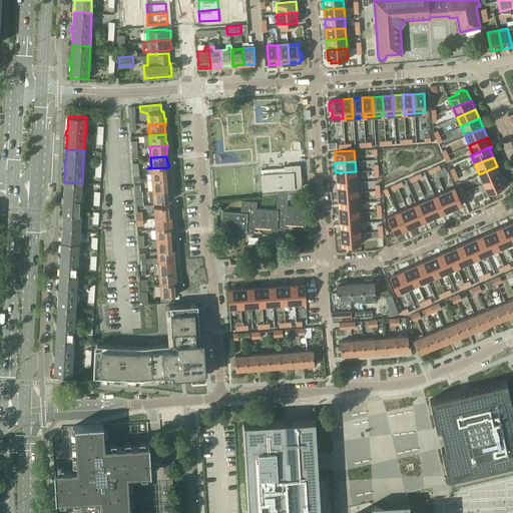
[(263,195),(278,193),(289,192),(297,192),(297,187),(302,187),(300,166),(300,165),(285,166),(285,172),(262,174),(263,195)]
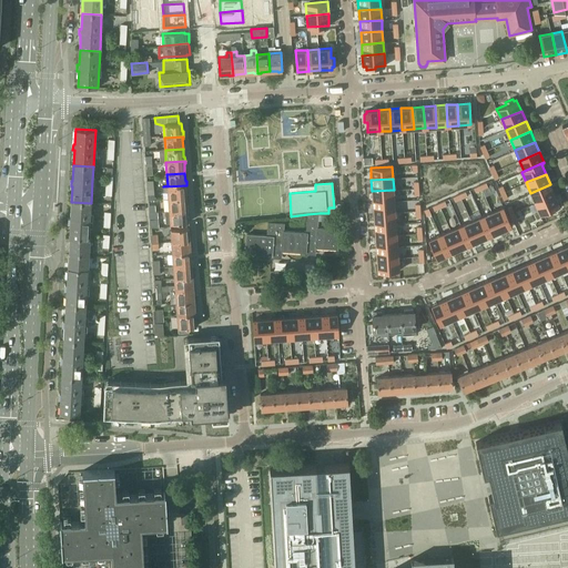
[(550,184),(530,193),(535,203),(555,194),(550,184)]
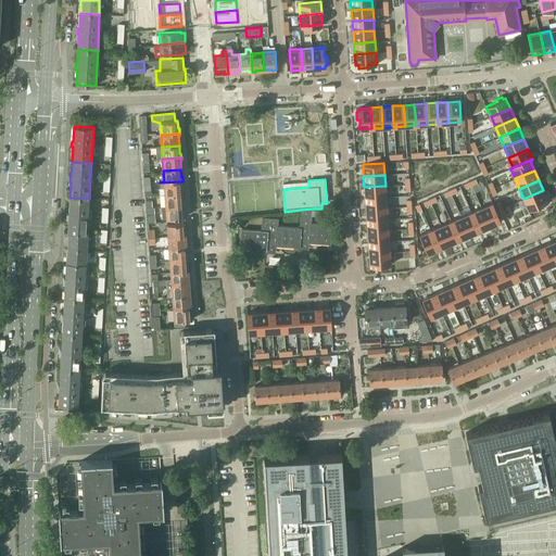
[(164,187),(165,194),(182,193),(181,184),(182,184),(182,181),(160,182),(160,188),(164,187)]
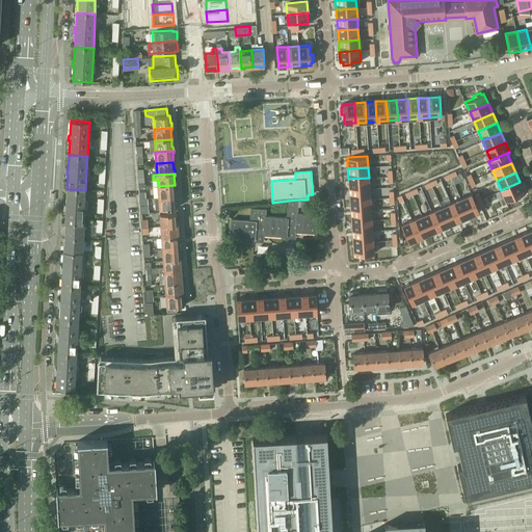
[(369,178),(348,179),(349,190),(369,188),(369,178)]
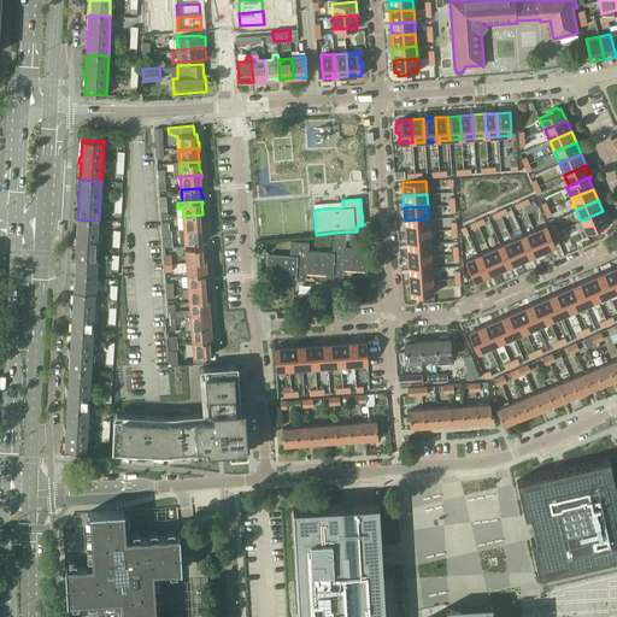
[(603,211),(581,221),(586,233),(597,228),(598,231),(606,228),(605,224),(607,223),(603,211)]
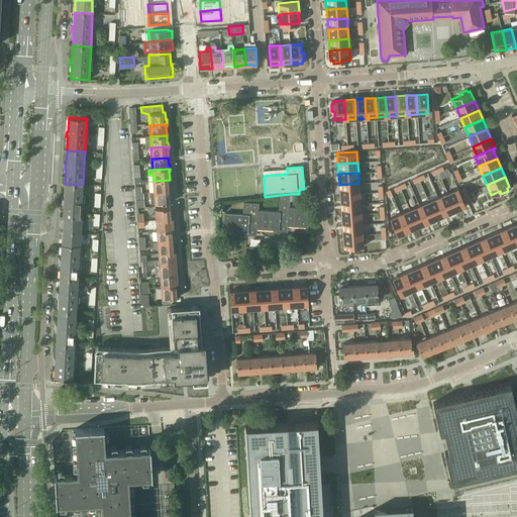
[(150,192),(172,190),(172,187),(171,187),(170,180),(153,181),(154,191),(150,192)]
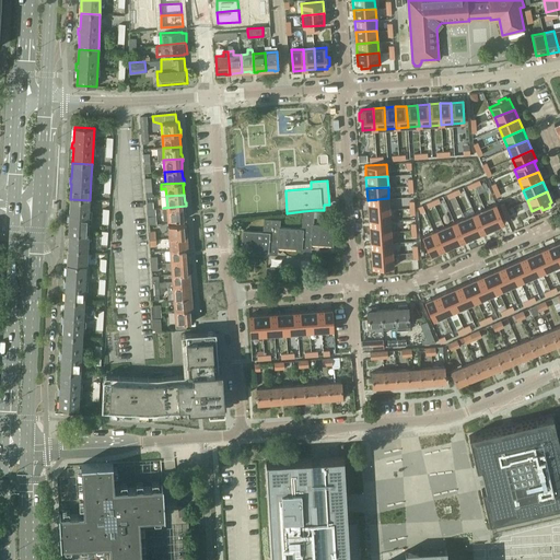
[(388,198),(368,200),(369,211),(389,209),(388,198)]
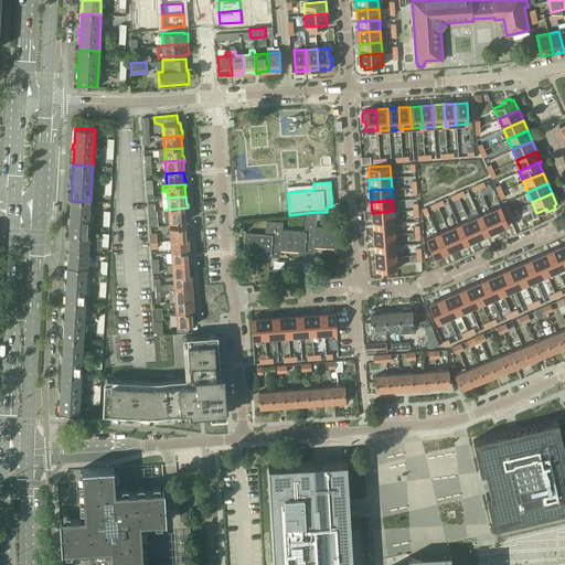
[(68,237),(70,237),(88,238),(91,202),(71,201),(70,215),(68,215),(68,221),(70,222),(68,237)]
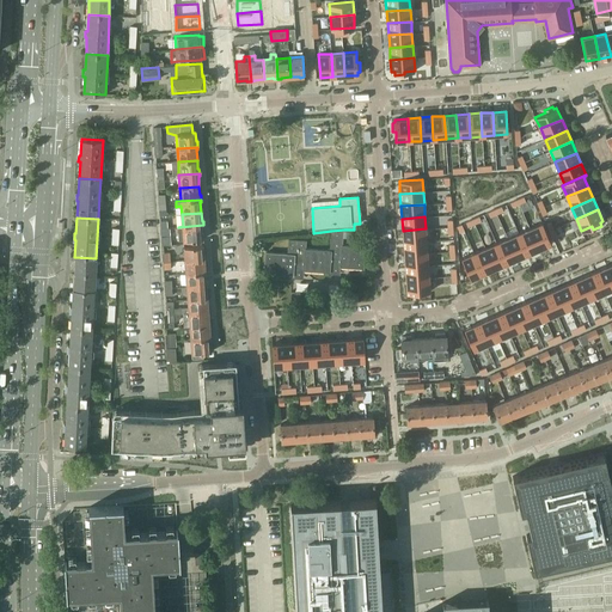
[(542,222),(530,228),(539,250),(551,244),(542,222)]
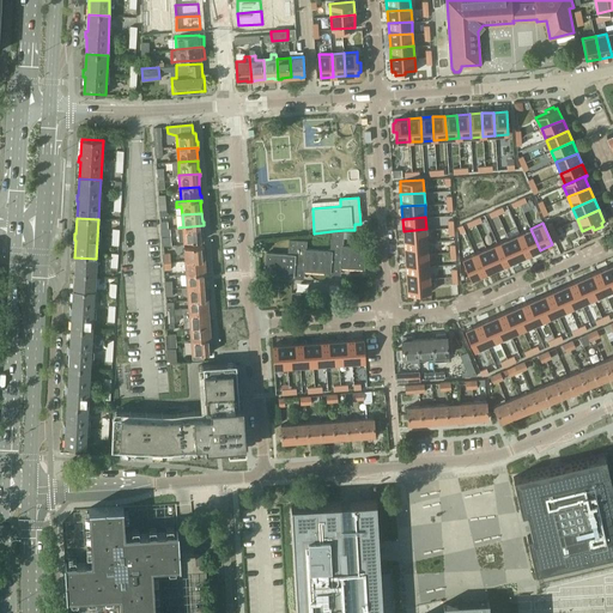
[(204,225),(178,228),(180,242),(204,240),(202,230),(204,229),(204,225)]
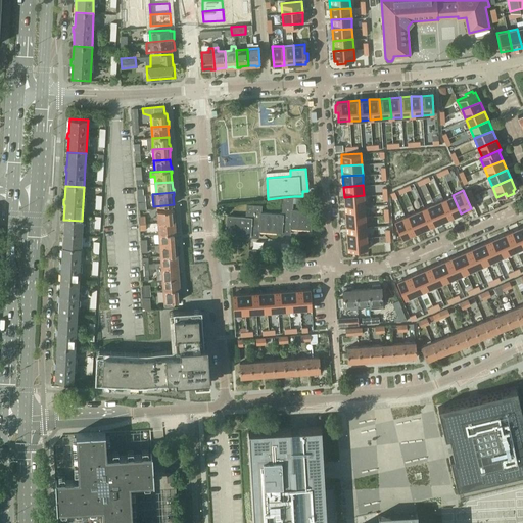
[(364,195),(344,197),(344,207),(365,206),(364,195)]
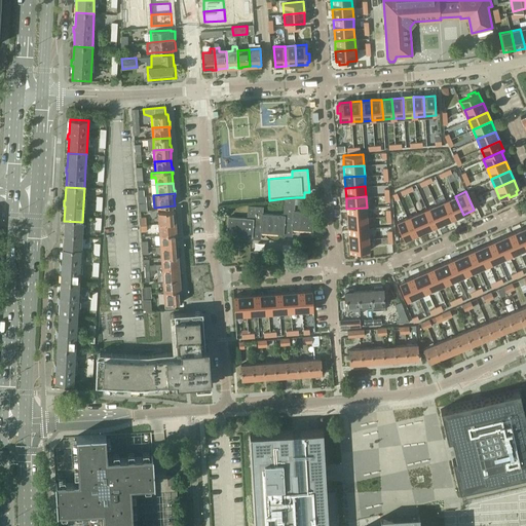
[(455,196),(446,200),(454,219),(463,215),(455,196)]
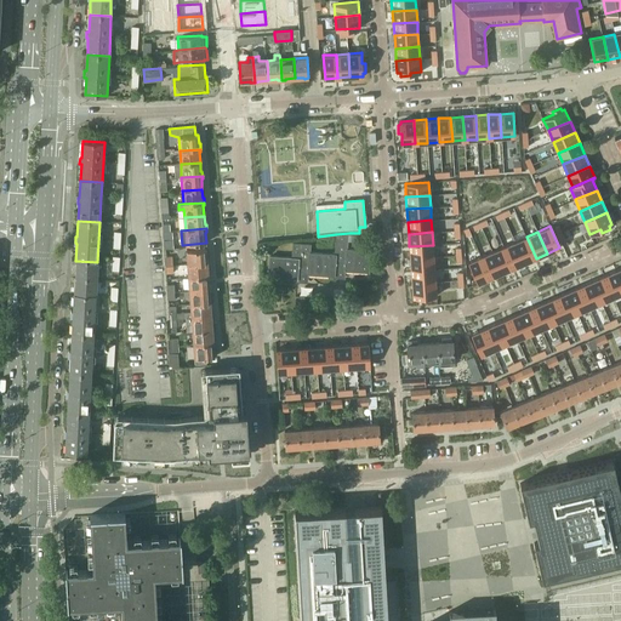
[(349,233),(336,234),(336,235),(337,235),(336,255),(311,252),(311,244),(312,244),(292,243),(291,257),(269,256),(268,277),(297,279),(297,272),(308,273),(334,275),(334,278),(335,278),(335,268),(346,269),(345,269),(369,272),(370,250),(347,249),(348,234),(349,234),(349,233)]
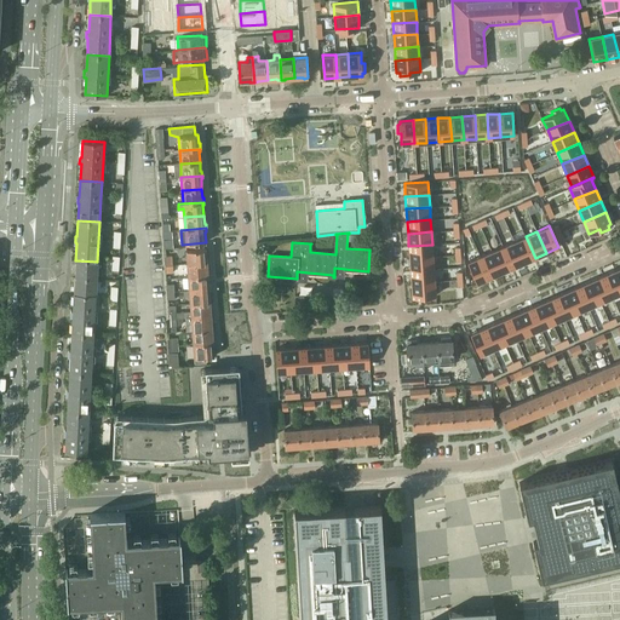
[(526,236),(514,241),(523,263),(535,258),(526,236)]
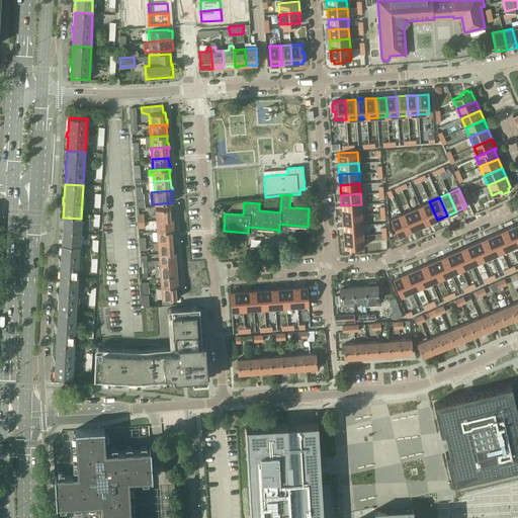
[(429,201),(420,205),(428,224),(437,220),(429,201)]
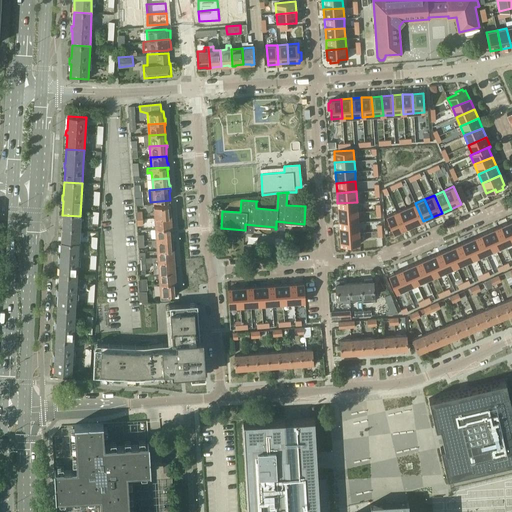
[(357,202),(337,203),(338,213),(358,212),(357,202)]
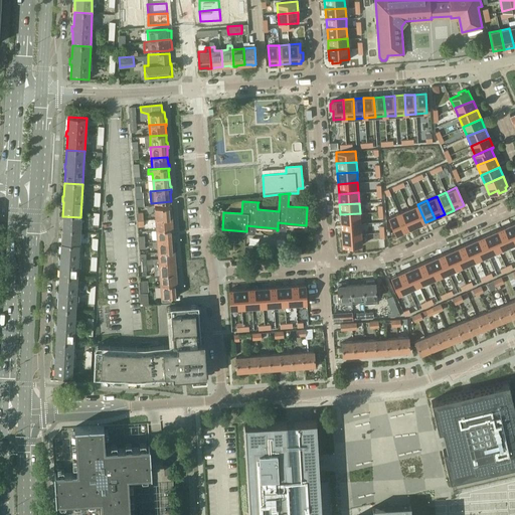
[(417,204),(408,208),(416,226),(425,222),(417,204)]
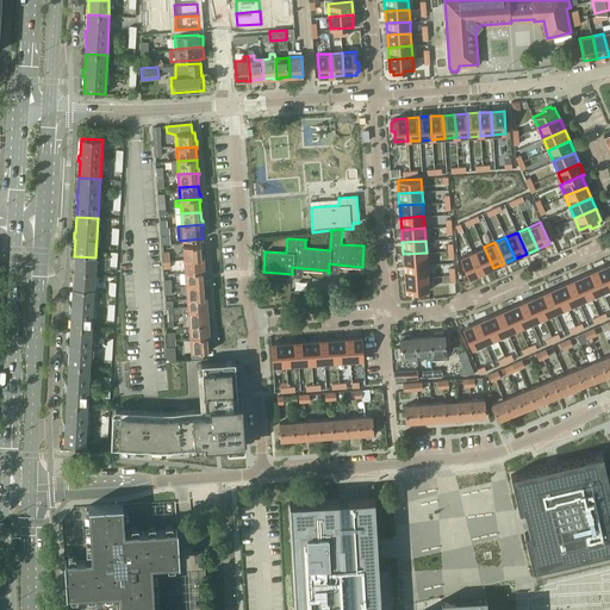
[(184,246),(185,260),(205,259),(205,254),(204,254),(203,244),(184,246)]
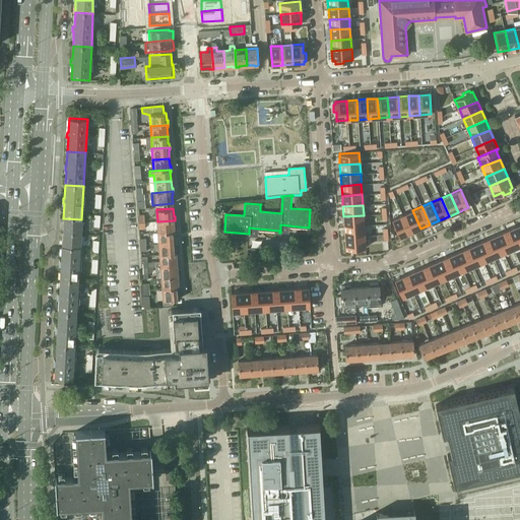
[(412,210),(402,214),(410,233),(420,229),(412,210)]
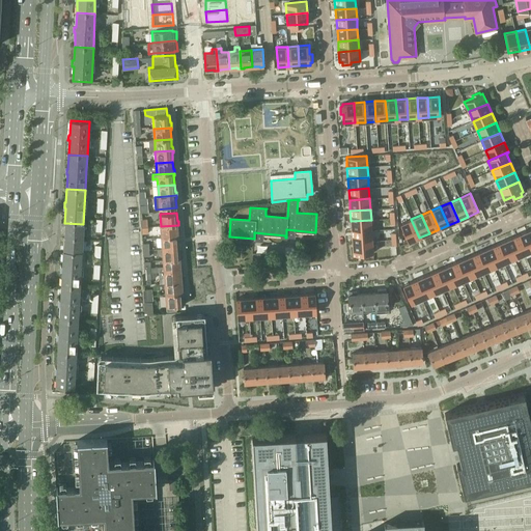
[(411,219),(400,224),(409,243),(419,238),(411,219)]
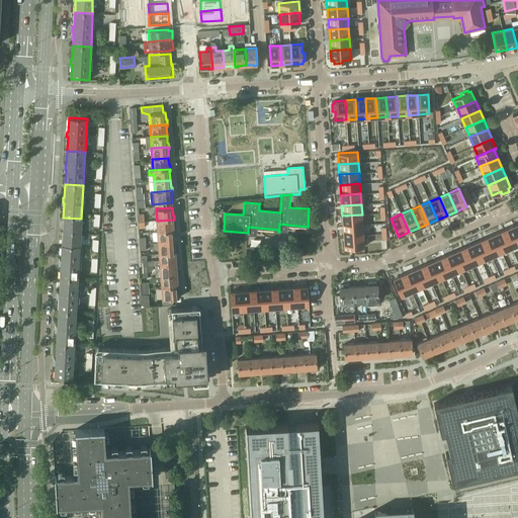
[(362,214),(342,216),(343,226),(362,225),(362,214)]
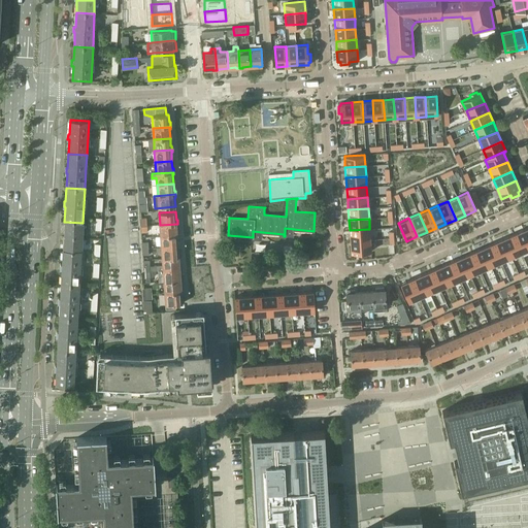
[(64,234),(64,249),(81,250),(83,250),(83,237),(83,235),(84,223),(83,223),(65,222),(64,234)]
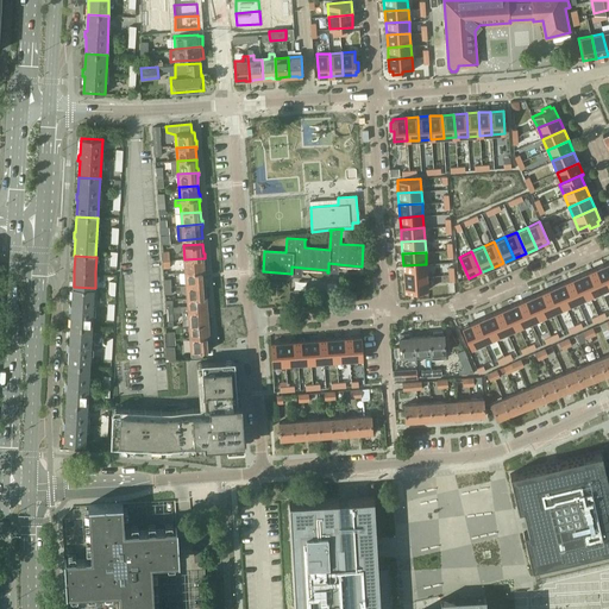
[(184,259),(186,272),(205,271),(203,261),(205,261),(205,258),(184,259)]
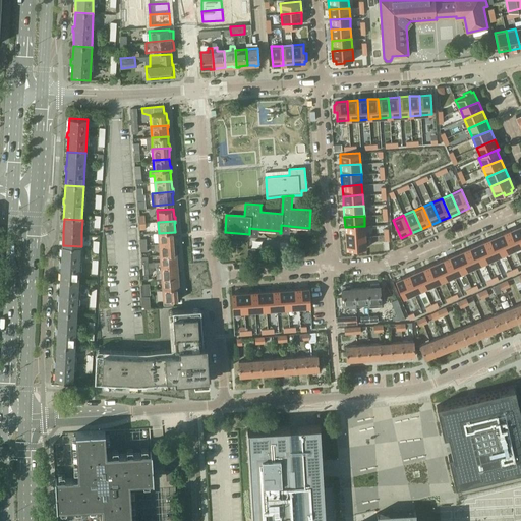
[(364,226),(345,227),(346,237),(365,236),(364,226)]
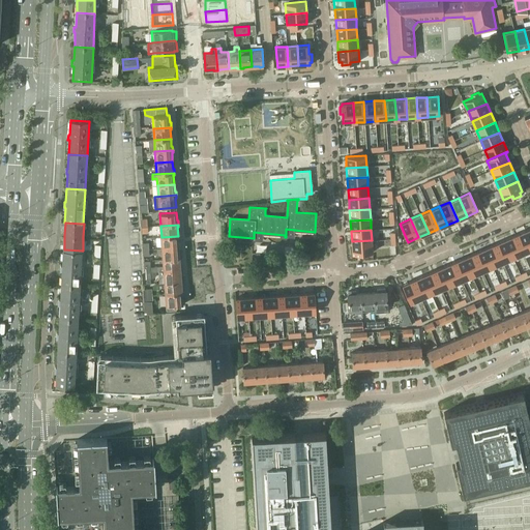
[(529,240),(526,231),(516,235),(524,254),(529,251),(529,240)]
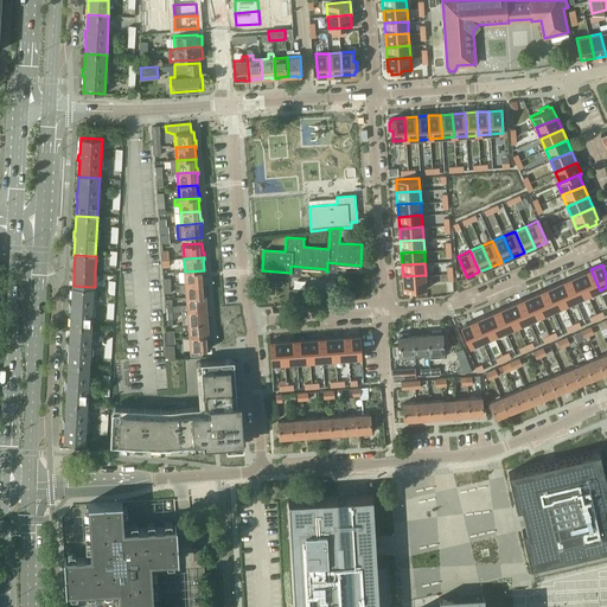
[(590,269),(579,274),(588,295),(600,291),(590,269)]
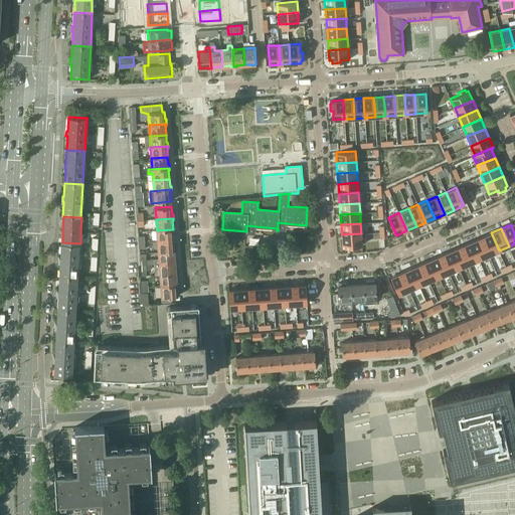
[(157,230),(158,241),(175,240),(174,236),(173,236),(173,229),(157,230)]
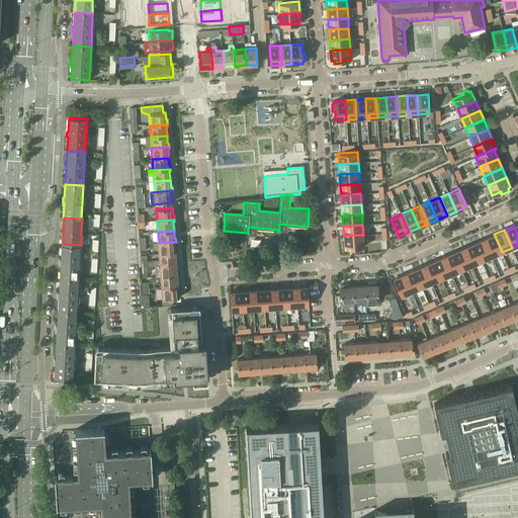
[(494,234),(484,239),(492,257),(502,252),(494,234)]
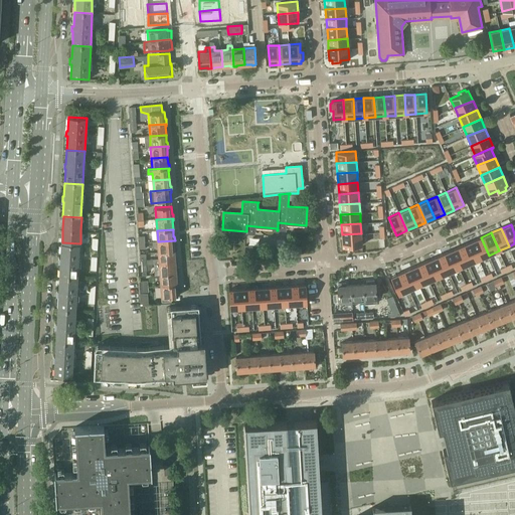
[(361,233),(342,234),(342,246),(345,246),(345,248),(353,247),(353,245),(362,244),(361,233)]
